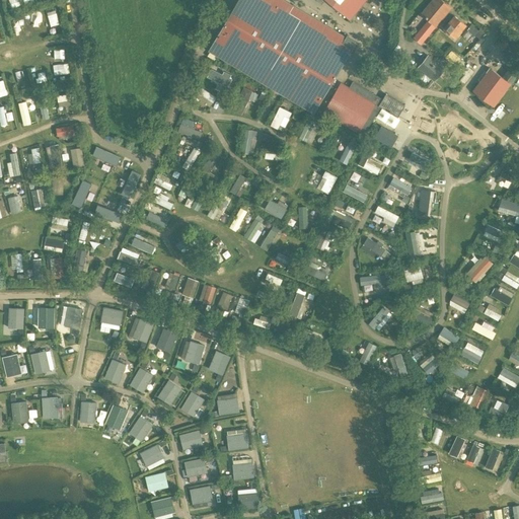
[(238,0),(208,53),(314,115),(355,44),(353,43),(354,41),(347,36),(346,39),(280,0),(238,0)]
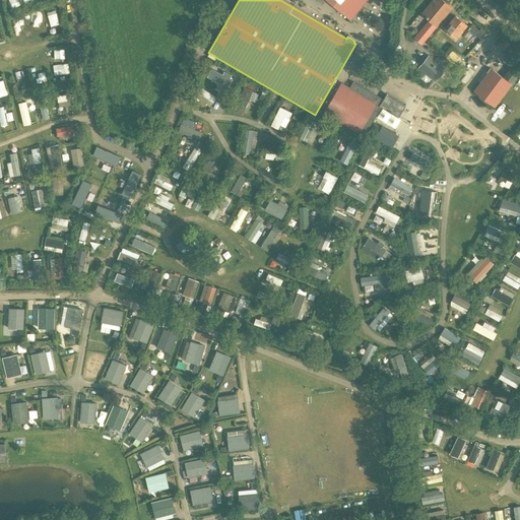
[(330,0),(351,17),(366,0),(330,0)]
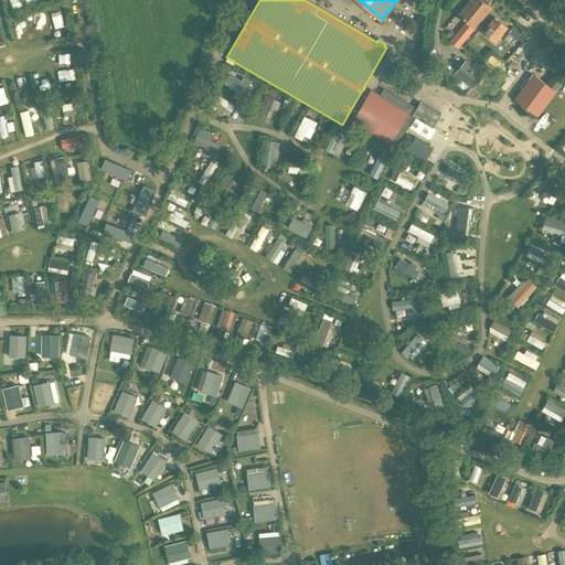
[(487,16),(491,11),(478,0),(470,0),(457,18),(465,24),(448,44),(457,52),(482,21),(487,16)]
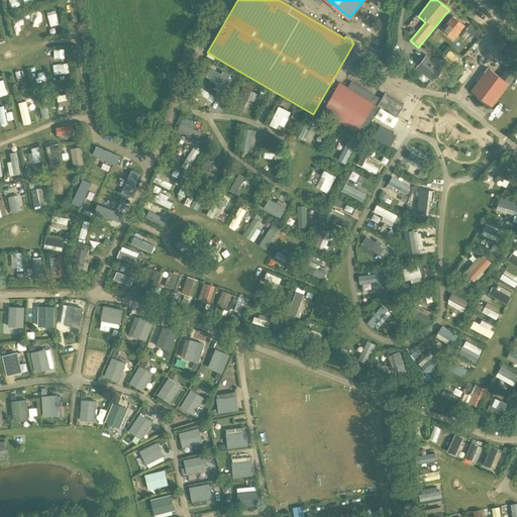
[(449,17),(445,14),(441,19),(445,23),(441,28),(453,38),(464,24),(452,14),(449,17)]
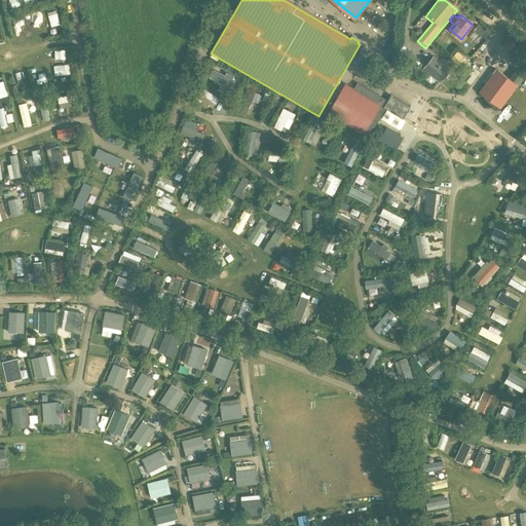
[(486,39),(493,31),(489,27),(482,35),(486,39)]
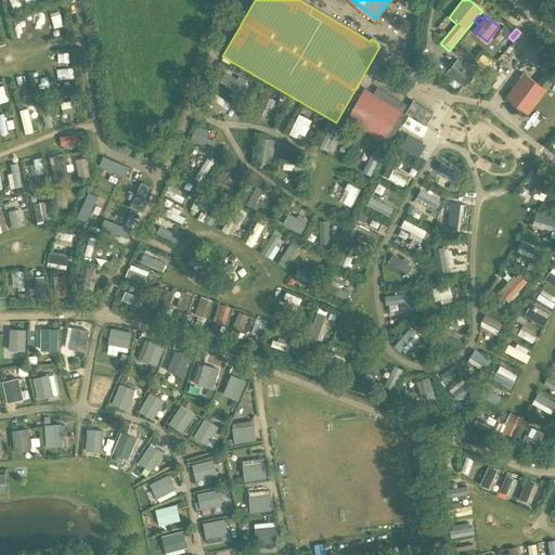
[(465,86),(475,74),(459,60),(449,72),(465,86)]
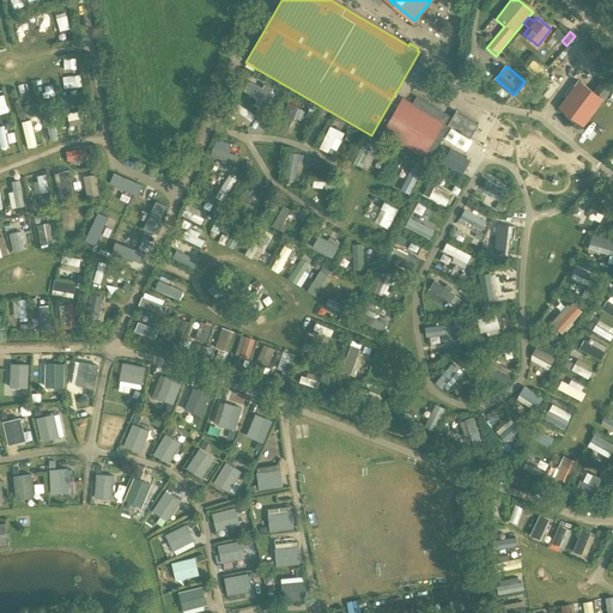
[(584,126),(612,86),(612,76),(608,72),(594,91),(580,80),(559,107),(584,126)]
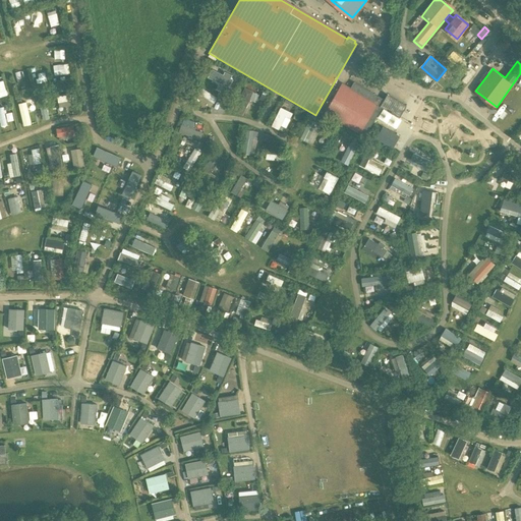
[(511,127),(520,113),(520,78),(495,114),(511,127)]
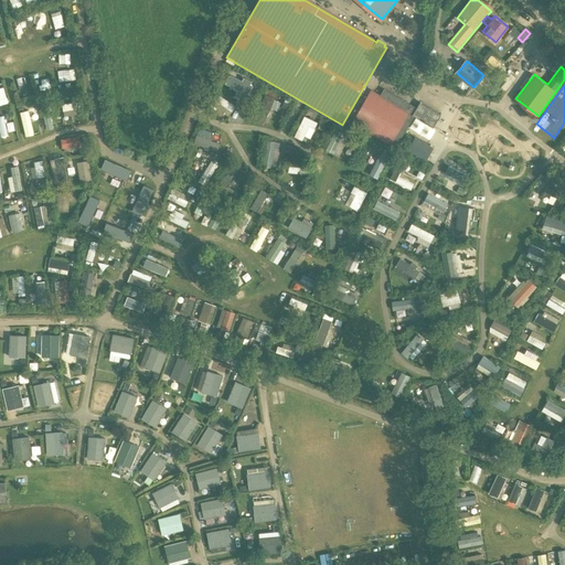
[(417,107),(384,88),(381,95),(372,89),(353,121),(396,148),(415,116),(434,127),(441,114),(420,102),(417,107)]
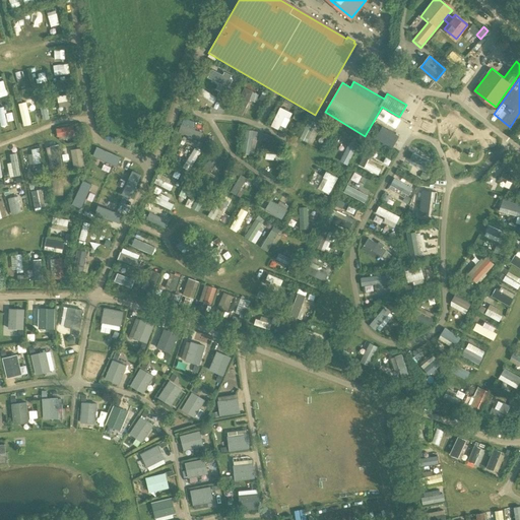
[(212,106),(219,99),(206,87),(199,95),(212,106)]
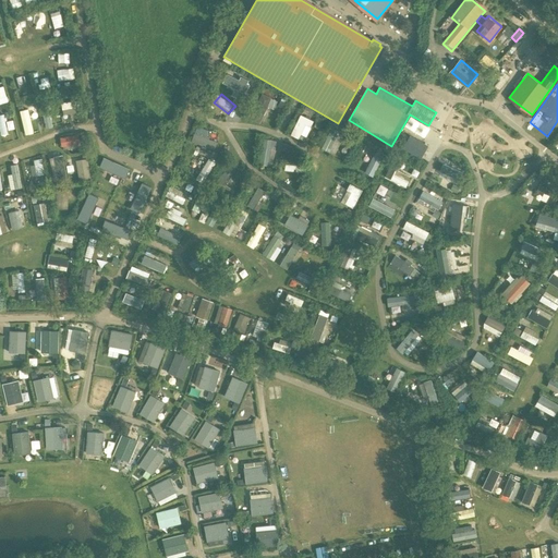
[(267,96),(264,104),(276,108),(279,100),(267,96)]
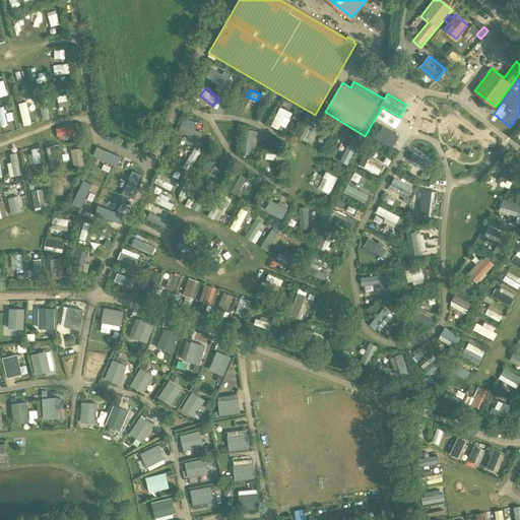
[(74,94),(59,95),(60,106),(75,105),(74,94)]
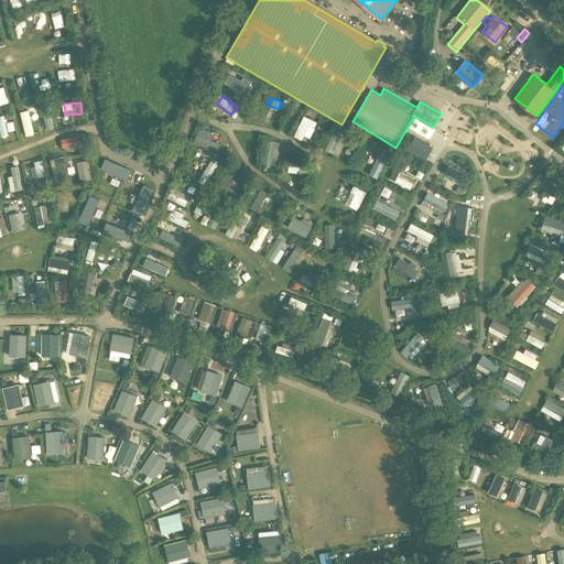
[(30,109),(21,112),(29,137),(38,133),(30,109)]
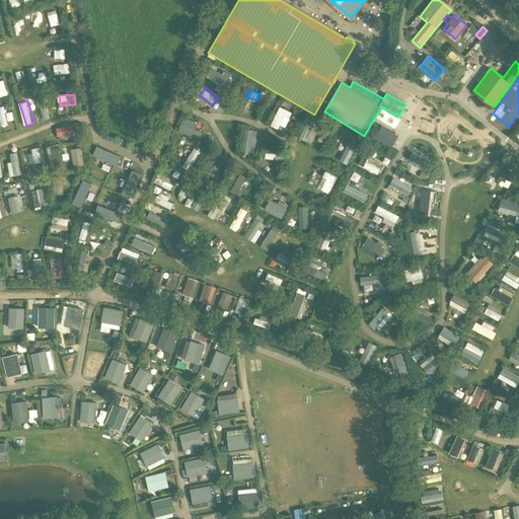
[(5,105),(0,106),(0,113),(3,125),(9,124),(5,105)]
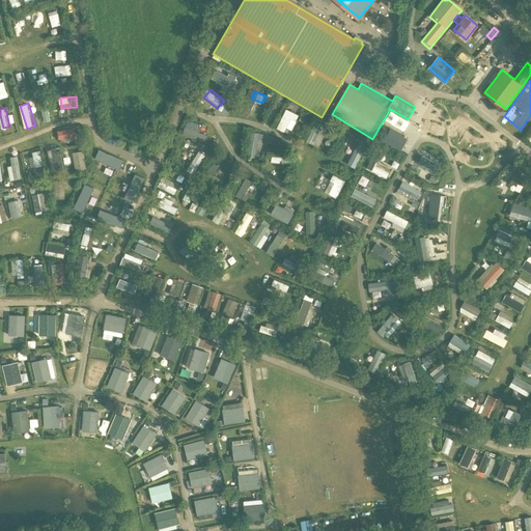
[(286,109),(279,129),(285,131),(292,111),(286,109)]
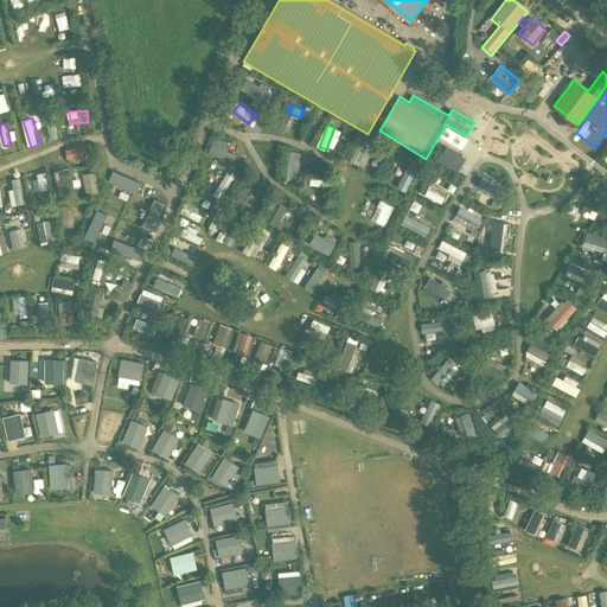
[(339,148),(344,139),(336,135),(331,144),(339,148)]
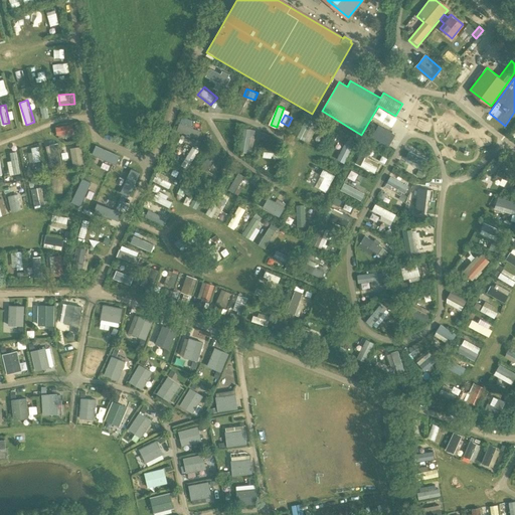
[(203,131),(191,127),(194,120),(184,117),(179,131),(200,139),(203,131)]
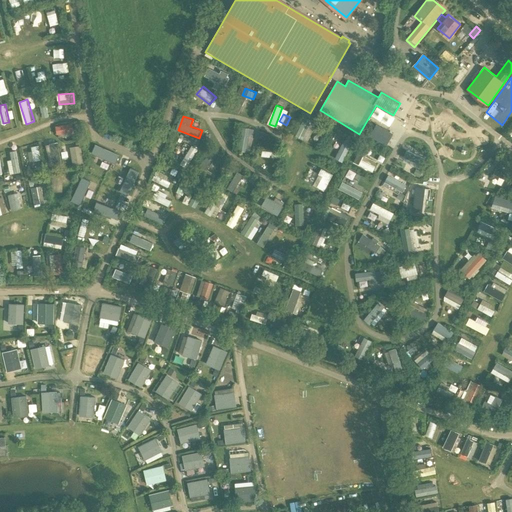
[(306,117),(297,136),(307,140),(316,122),(306,117)]
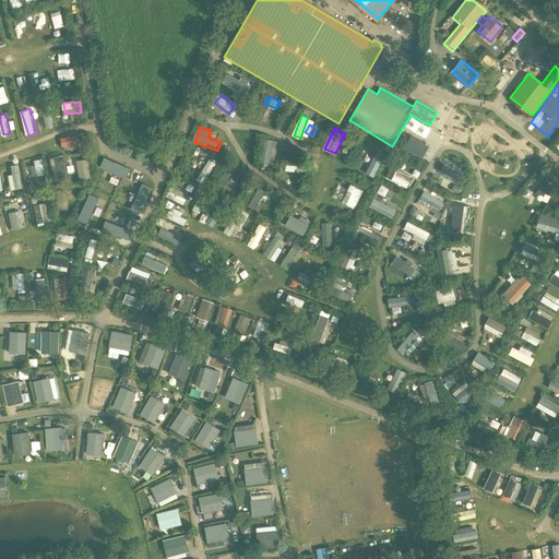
[(81,132),(62,138),(66,149),(84,144),(81,132)]
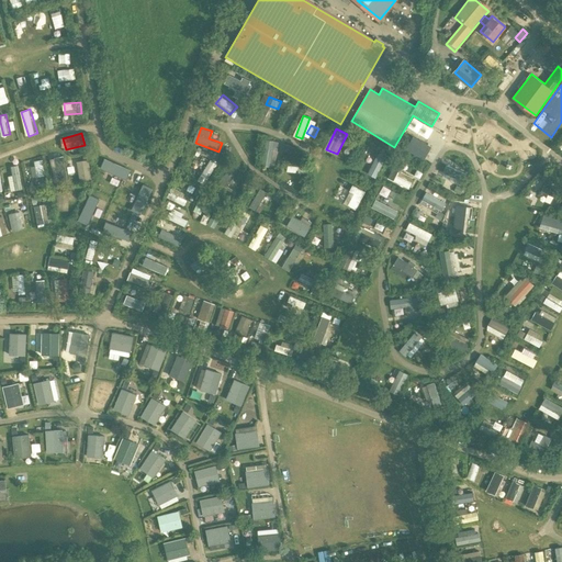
[(413,136),(405,149),(424,160),(431,147),(413,136)]
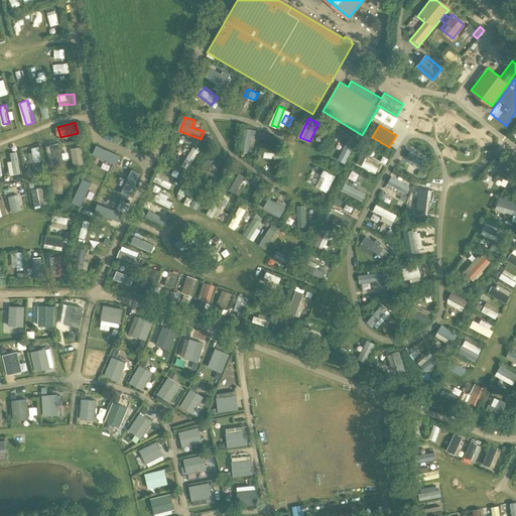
[(329,129),(323,126),(319,131),(326,135),(329,129)]
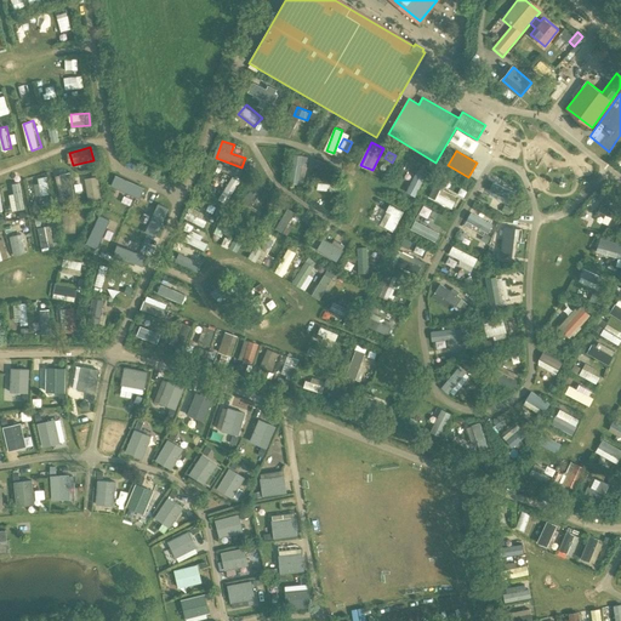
[(295,154),(291,177),(305,180),(308,157),(295,154)]
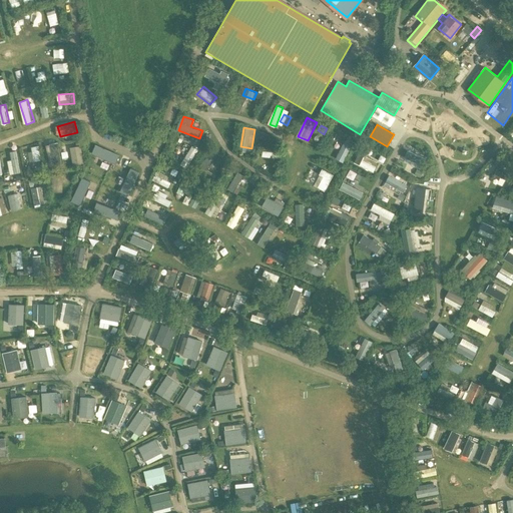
[(339,140),(336,146),(348,152),(351,146),(339,140)]
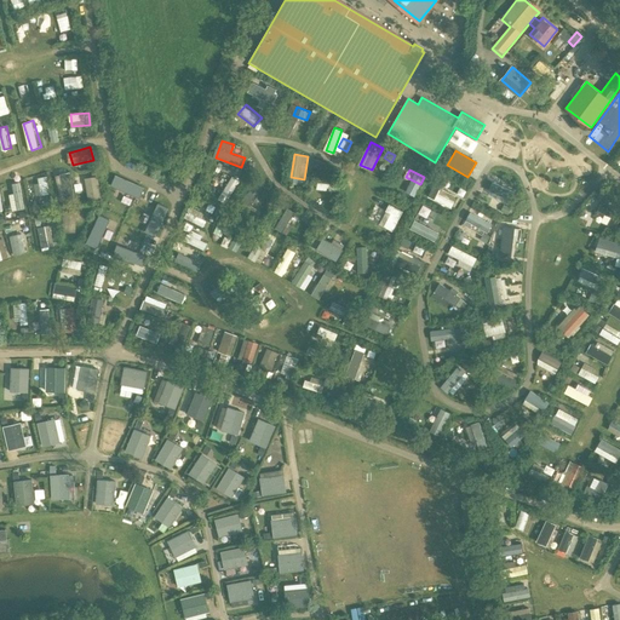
[(72,172),(58,174),(62,199),(75,196),(72,172)]
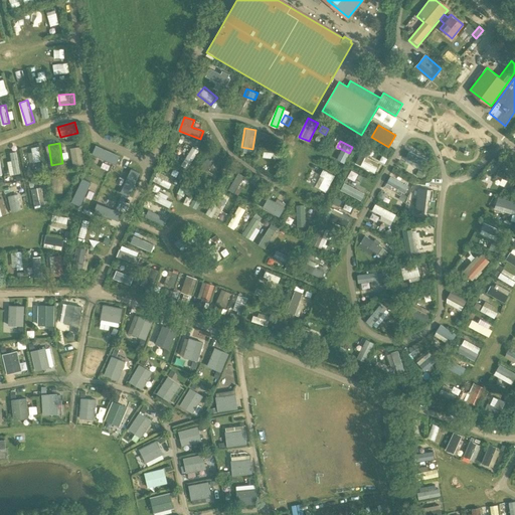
[(182,165),(189,169),(198,149),(191,145),(182,165)]
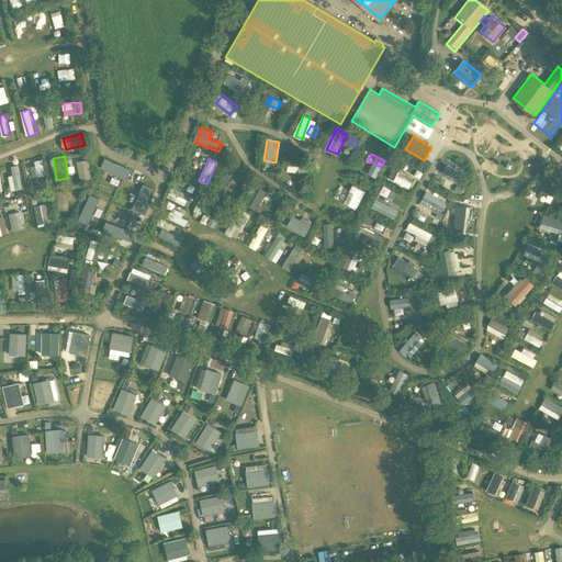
[(35,160),(36,166),(32,167),(34,177),(46,176),(44,159),(35,160)]
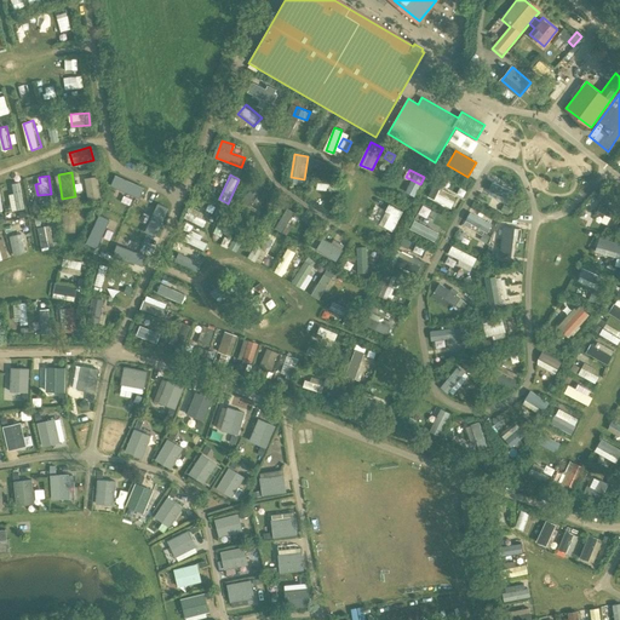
[(90,200),(103,197),(99,176),(86,178),(90,200)]
